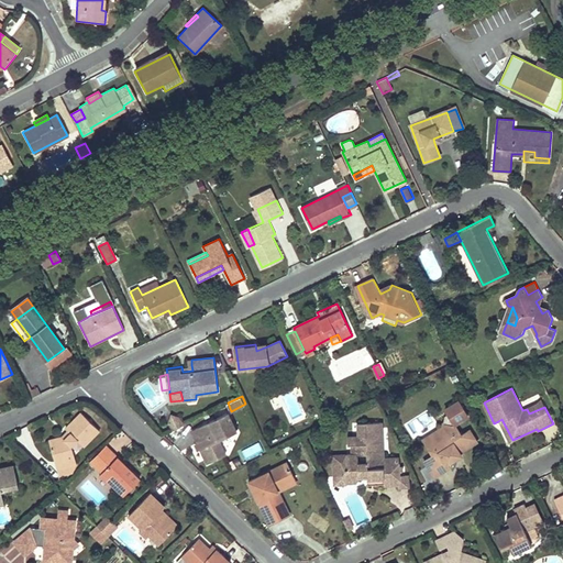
[(468,416),(460,401),(446,409),(449,415),(445,417),(442,427),(440,435),(432,441),(439,452),(432,455),(424,461),(433,476),(450,467),(448,464),(462,455),(460,453),(477,442),(471,431),(462,435),(456,427),(454,426),(455,424),(468,416)]
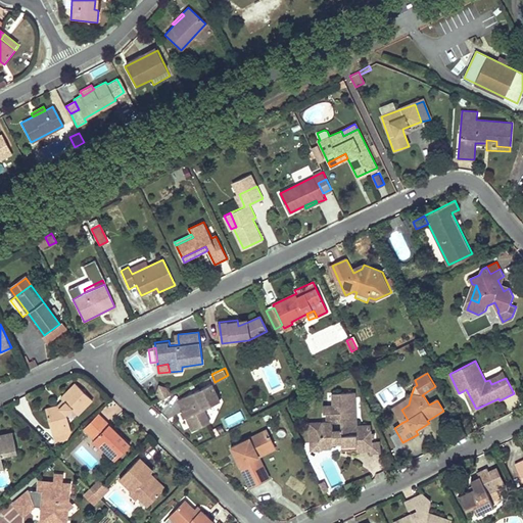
[(491,384),(506,378),(504,373),(489,380),(491,384)]
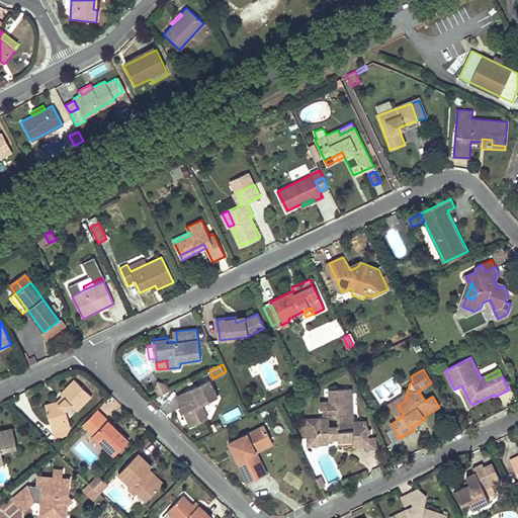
[(218,396),(209,378),(175,395),(189,426),(206,418),(201,404),(218,396)]
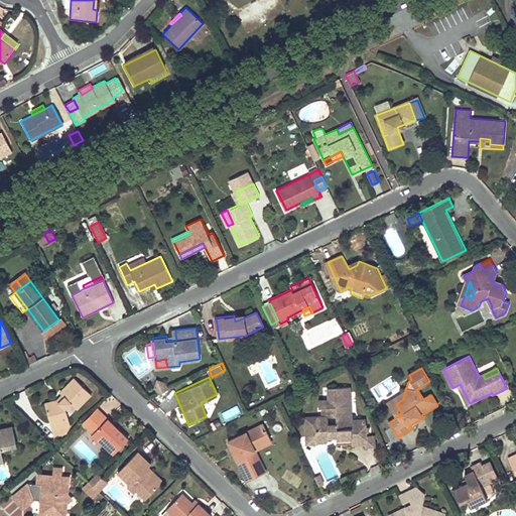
[(77,409),(90,395),(74,379),(58,393),(60,394),(62,397),(57,402),(55,400),(43,403),(53,437),(67,433),(69,425),(63,409),(69,403),(77,409)]
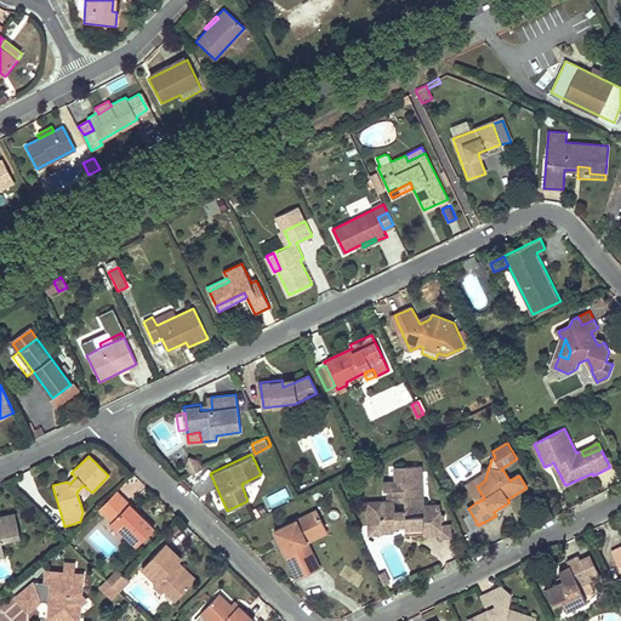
[(186,465),(189,474),(201,468),(198,460),(188,456),(186,465)]
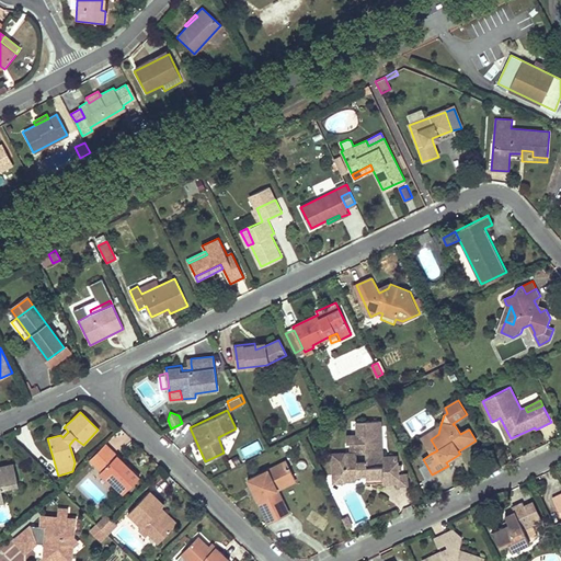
[(511,438),(500,418),(496,420),(506,441),(511,438)]
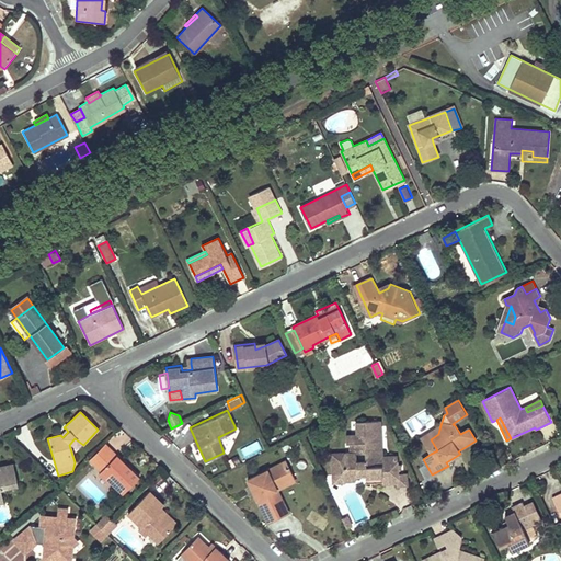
[(381,448),(380,422),(355,423),(355,435),(345,436),(345,444),(350,444),(351,454),(344,455),(340,462),(331,462),(332,476),(340,476),(346,480),(346,482),(354,481),(355,478),(357,474),(365,474),(365,478),(382,477),(382,483),(396,483),(398,481),(398,473),(398,457),(381,458),(376,458),(376,448),(381,448)]
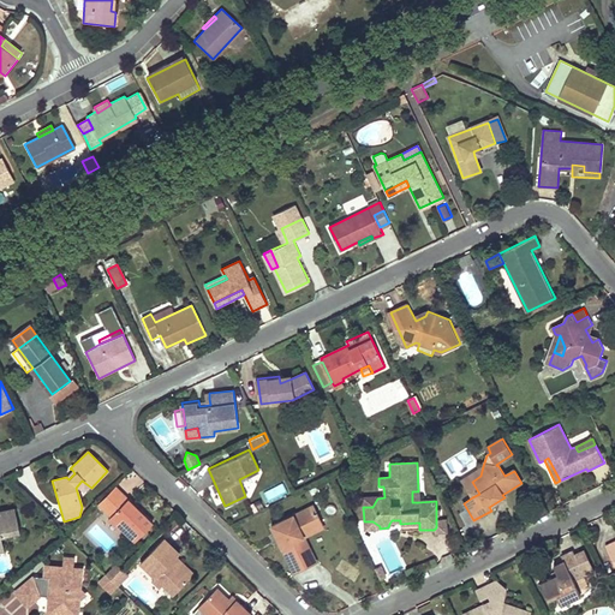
[(483,466),(460,479),(472,497),(479,494),(472,482),(481,476),(483,466)]
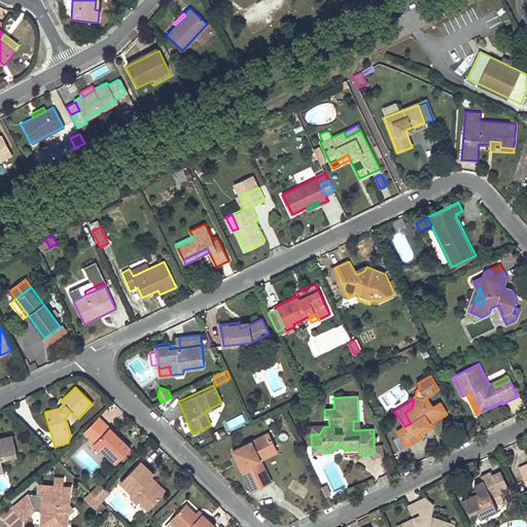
[(115,464),(130,449),(104,423),(90,437),(95,444),(104,453),(115,464)]
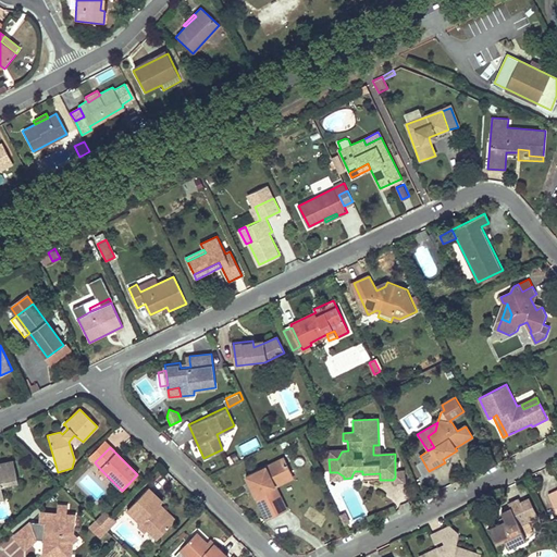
[(0,490),(3,484),(20,480),(14,458),(0,461),(0,490)]
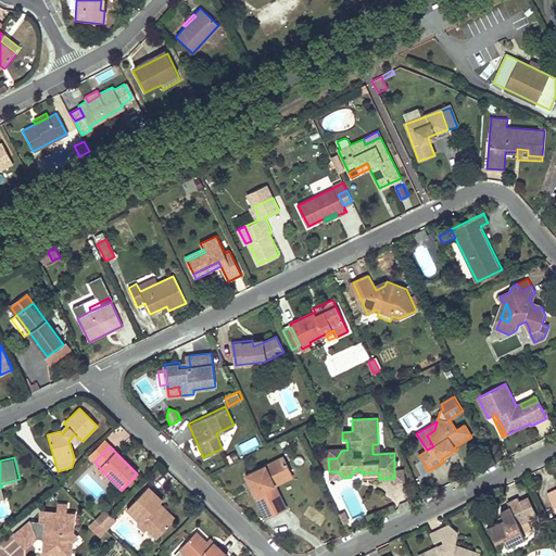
[(291,472),(283,457),(245,474),(266,516),(280,509),(270,488),(275,485),(273,481),(291,472)]
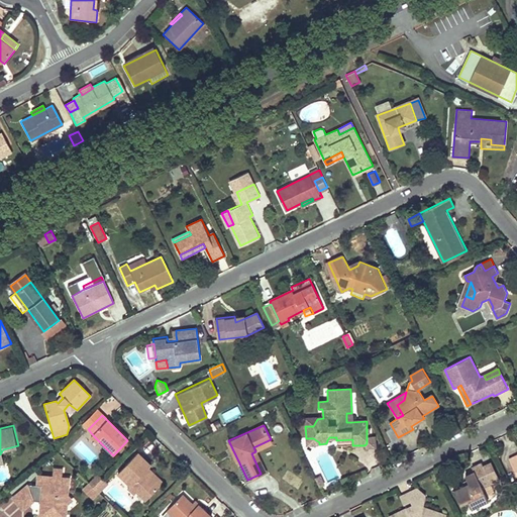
[(102,444),(93,435),(91,438),(100,447),(102,444)]
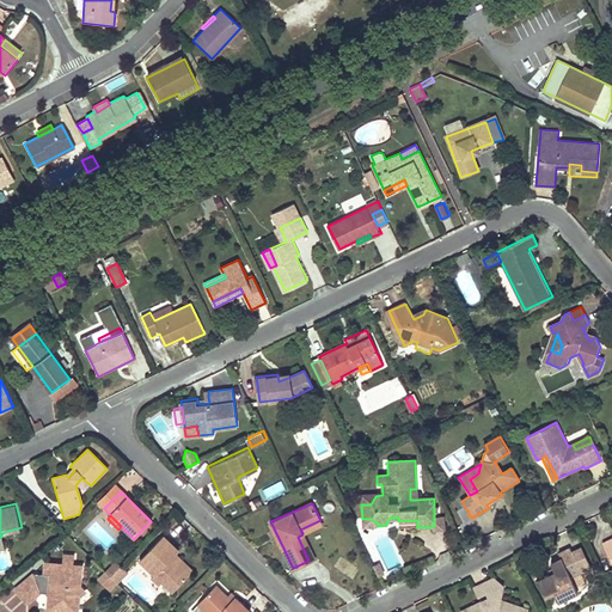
[(441,516),(434,516),(434,525),(432,527),(432,530),(441,530),(442,527),(444,519),(441,516)]
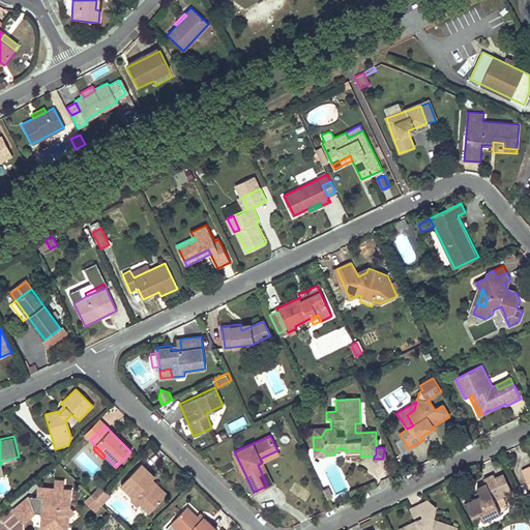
[(280,454),(277,450),(260,459),(262,463),(280,454)]
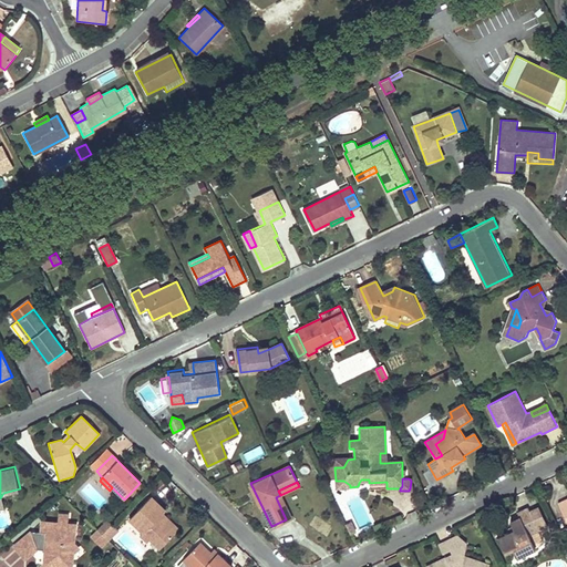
[(290,517),(280,495),(276,497),(286,519),(290,517)]
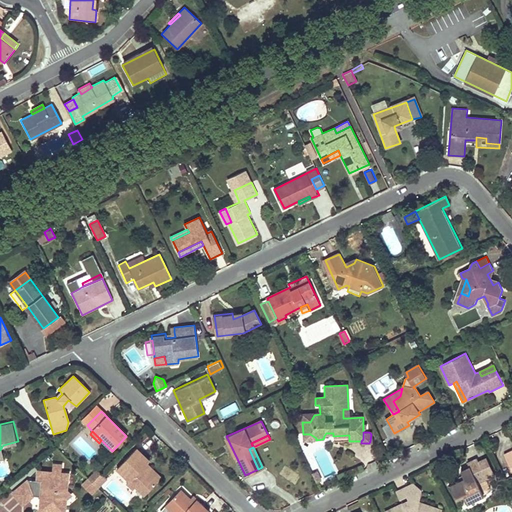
[(137,449),(117,469),(128,481),(126,483),(132,490),(135,487),(143,495),(159,479),(145,466),(148,463),(150,461),(137,449)]
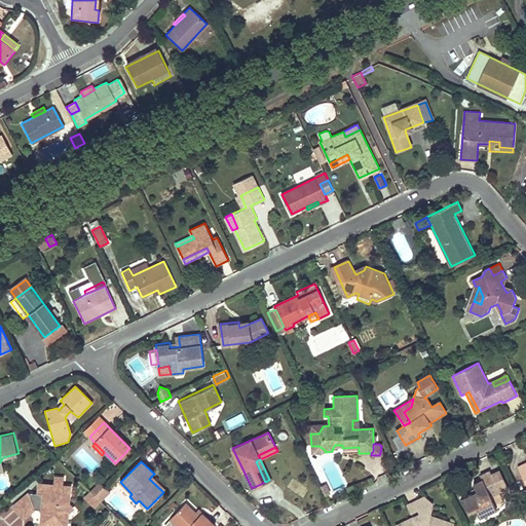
[(497,488),(506,484),(499,470),(491,475),(497,488)]
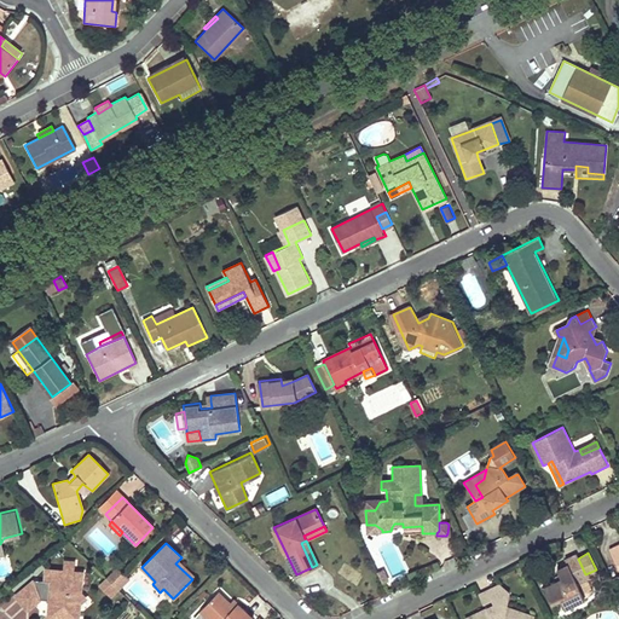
[(578,559),(576,554),(565,559),(567,563),(556,570),(560,574),(561,579),(555,582),(544,588),(551,603),(559,600),(563,608),(585,599),(590,596),(591,595),(591,593),(591,589),(591,588),(590,584),(585,574),(578,559)]
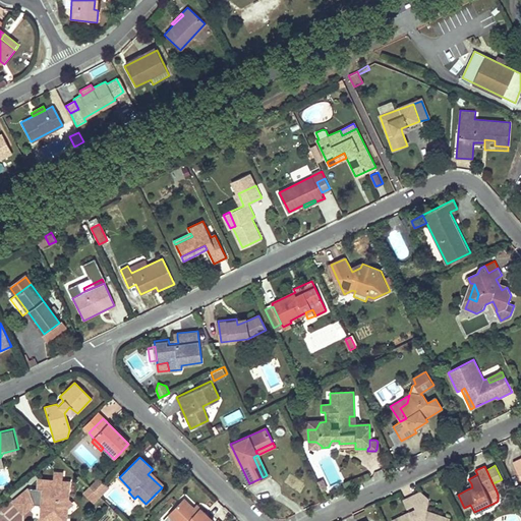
[(12,501),(24,512),(38,498),(42,501),(42,516),(61,516),(61,508),(67,502),(71,498),(66,493),(66,475),(59,475),(59,468),(50,468),(50,475),(37,475),(37,484),(27,485),(12,501)]
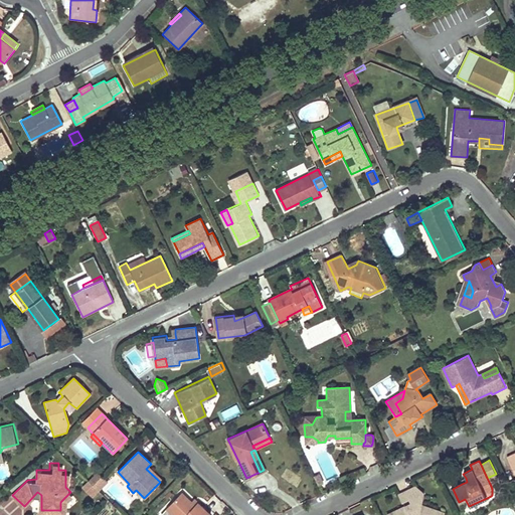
[(164,479),(149,466),(146,469),(160,482),(164,479)]
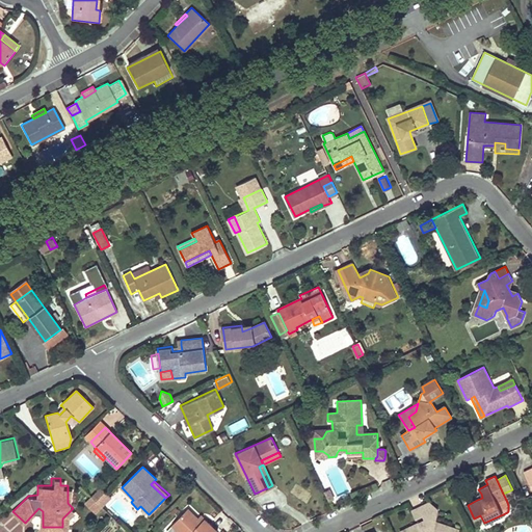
[(507,502),(515,497),(512,489),(503,494),(507,502)]
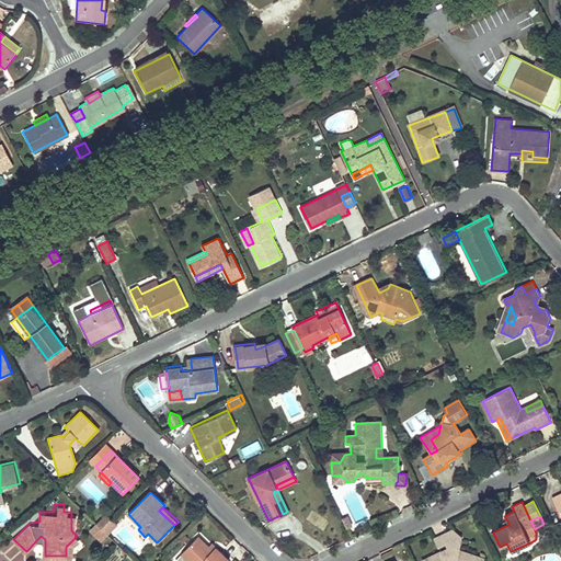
[(110,519),(101,528),(106,534),(115,525),(110,519)]
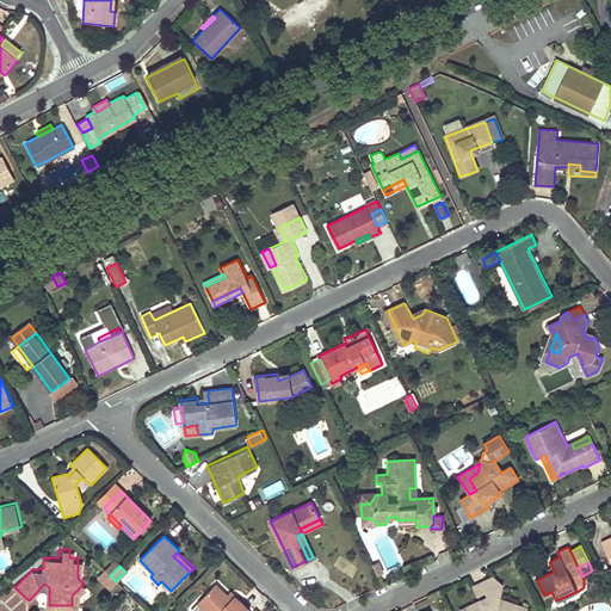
[(111,587),(116,582),(110,575),(104,581),(111,587)]
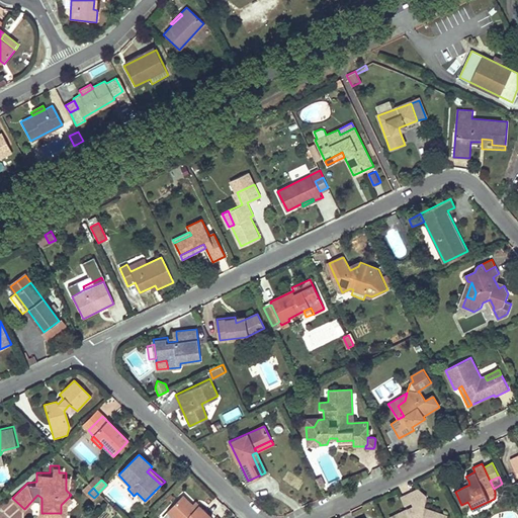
[(418,490),(410,494),(413,501),(415,505),(418,511),(417,513),(415,515),(412,515),(410,514),(408,509),(390,517),(444,517),(446,516),(425,507),(426,497),(418,490)]
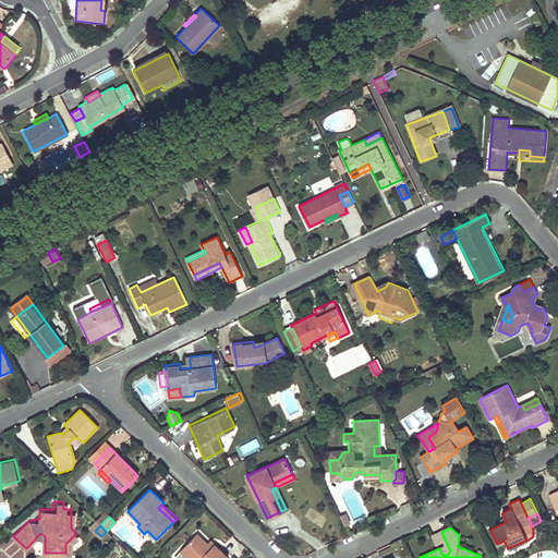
[(445,540),(441,532),(434,536),(437,543),(445,540)]
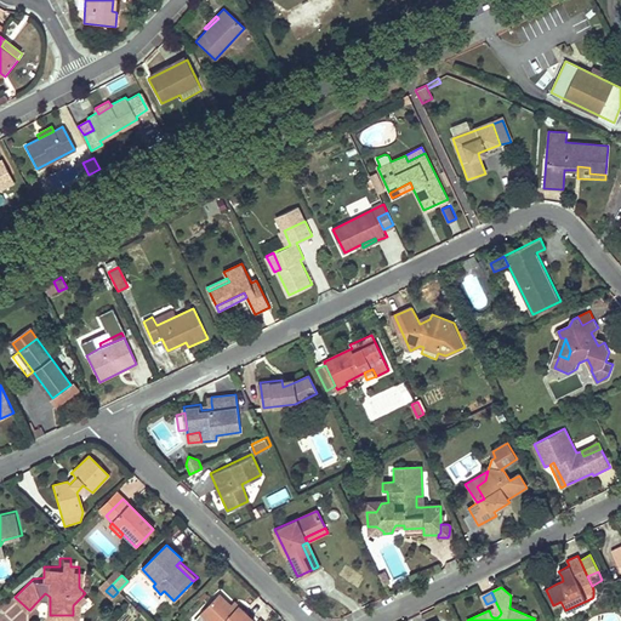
[(228,604),(217,593),(198,614),(205,620),(252,620),(237,605),(233,609),(228,604)]
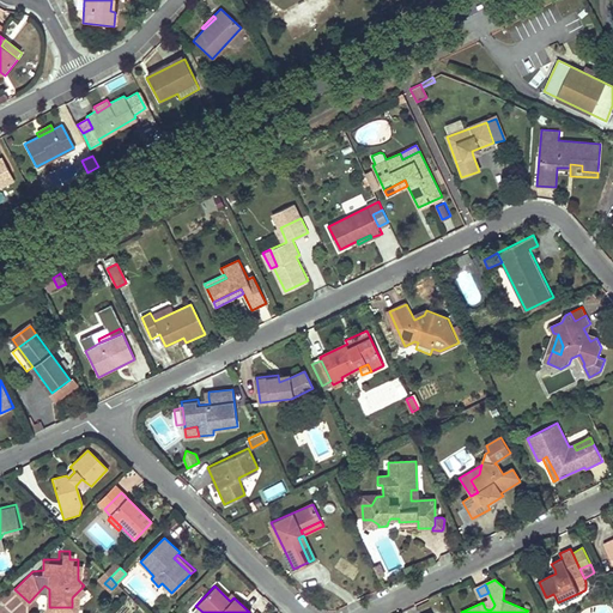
[(72,607),(49,607),(56,612),(73,612),(79,606),(79,590),(72,598),(72,607)]
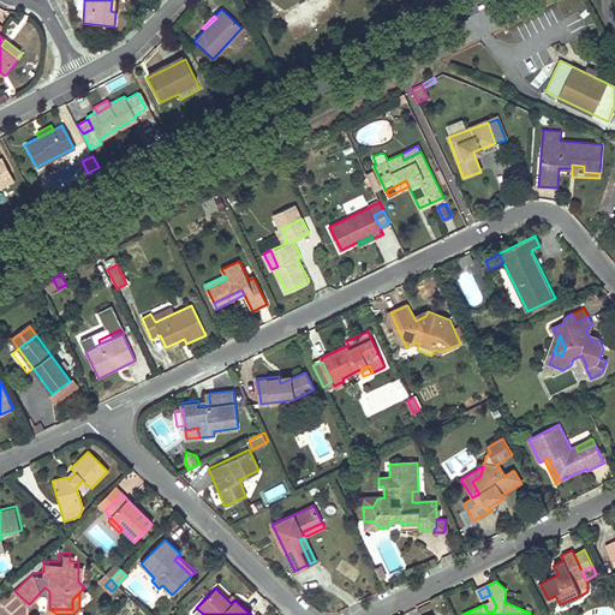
[(496,607),(493,599),(484,604),(487,610),(489,611),(493,611),(495,609),(496,607)]
